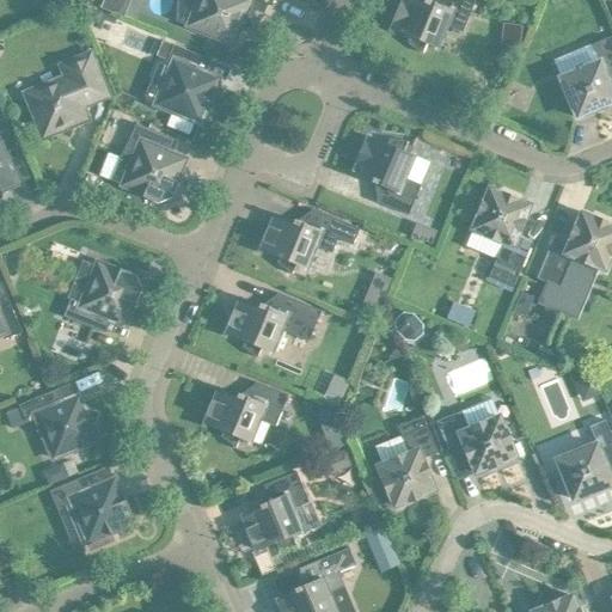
[(127,0),(102,0),(99,7),(123,17),(129,1),(127,0)]
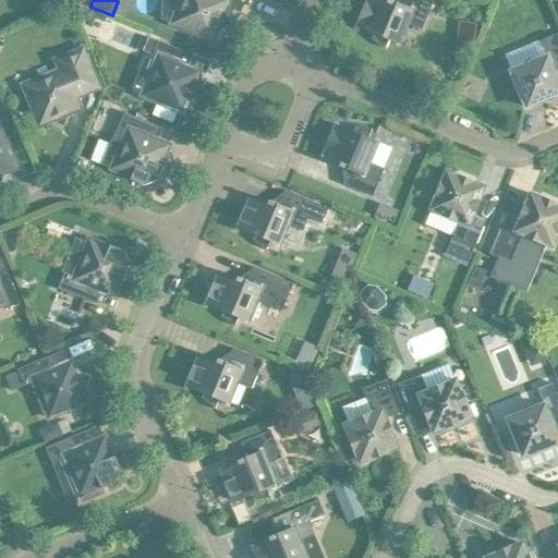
[(177,0),(167,25),(213,44),(219,27),(228,24),(225,15),(230,0),(177,0)]
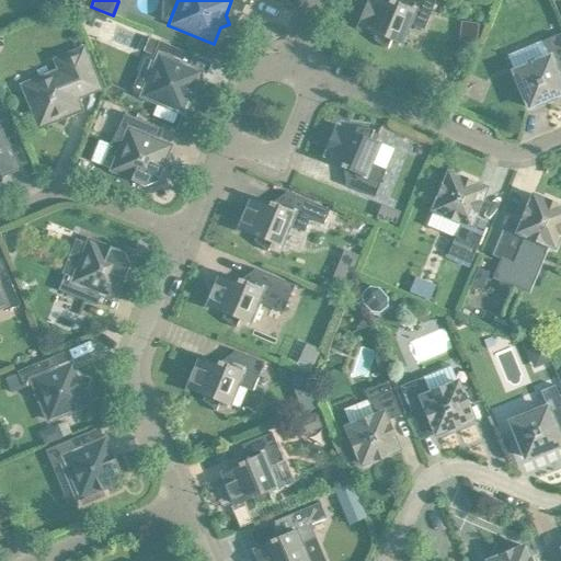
[(408,23),(423,30),(435,1),(432,0),(400,0),(399,3),(390,0),(388,0),(388,2),(381,0),(369,0),(358,27),(375,34),(373,38),(387,49),(390,41),(399,44),(408,23)]
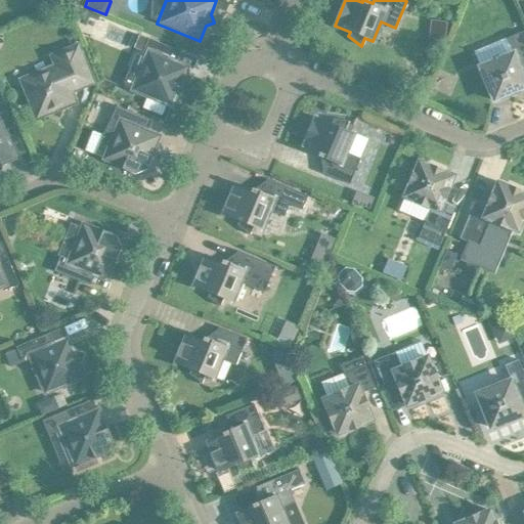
[(83,20),(87,10),(78,7),(74,16),(83,20)]
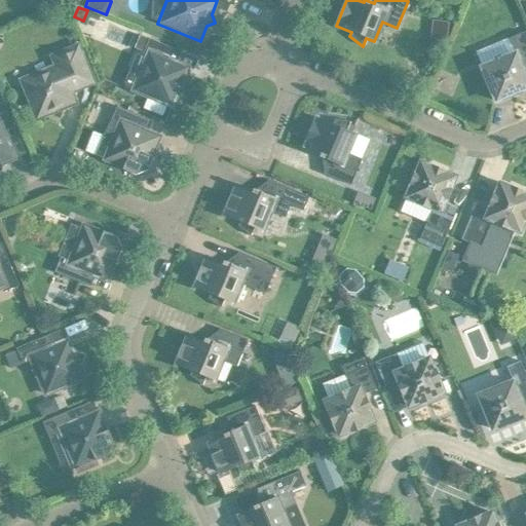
[(514,49),(499,55),(494,58),(477,65),(493,105),(525,91),(525,41),(522,32),(509,37),(514,49)]
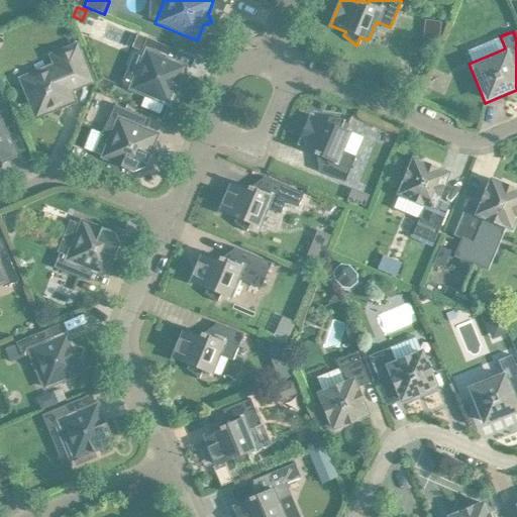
[(174,49),(145,37),(139,53),(141,54),(135,70),(128,68),(123,70),(119,79),(122,84),(128,87),(126,90),(170,107),(176,92),(184,89),(181,80),(187,65),(170,58),(174,49)]
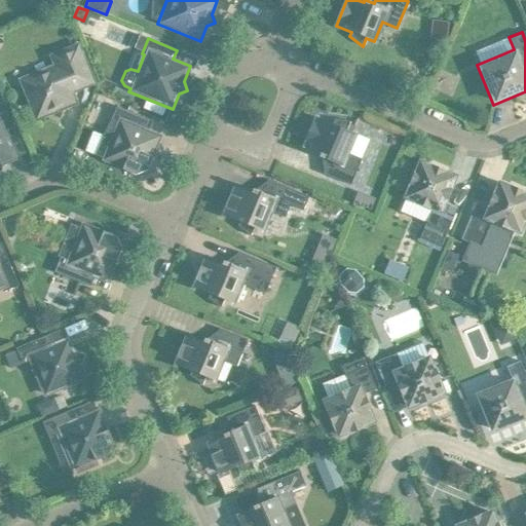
[(59,118),(63,110),(78,104),(72,89),(95,80),(79,42),(47,54),(51,64),(16,78),(35,122),(50,115),(59,118)]
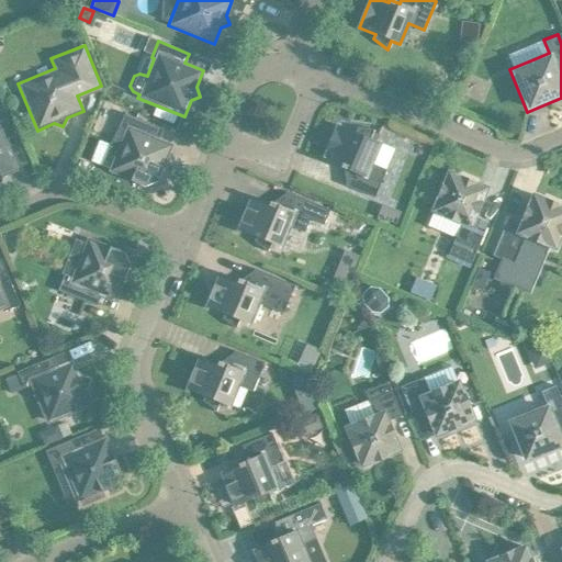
[(124,132),(109,171),(145,187),(157,181),(172,145),(155,137),(158,127),(124,113),(117,128),(124,132)]
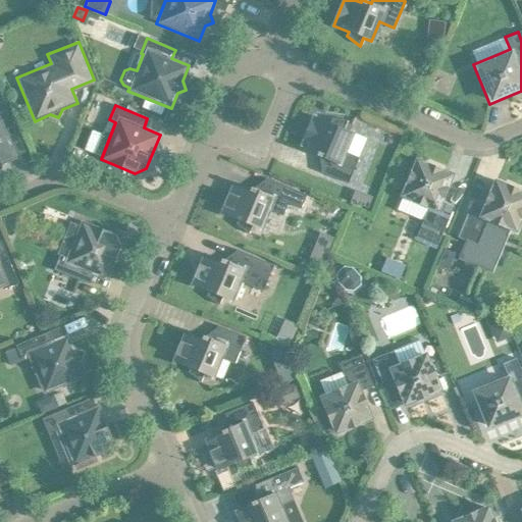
[(0,167),(1,165),(17,159),(11,145),(19,141),(6,110),(0,112),(0,167)]
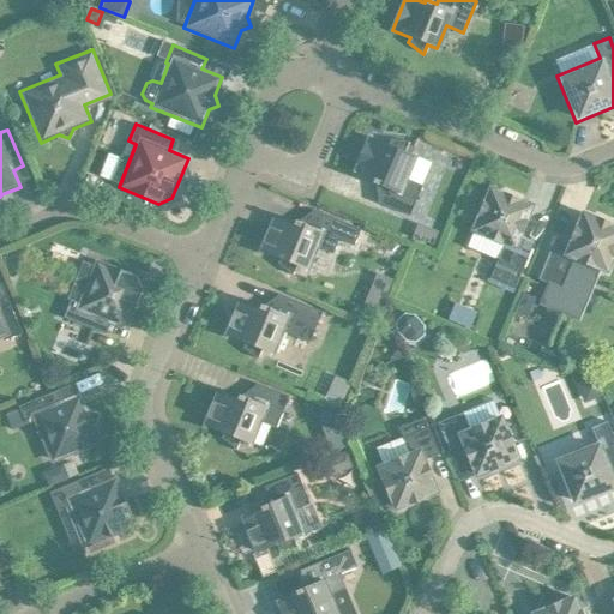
[(404,179),(414,156),(404,151),(408,142),(390,139),(387,145),(369,137),(355,172),(373,179),(372,182),(383,187),(377,203),(409,216),(421,185),(404,179)]
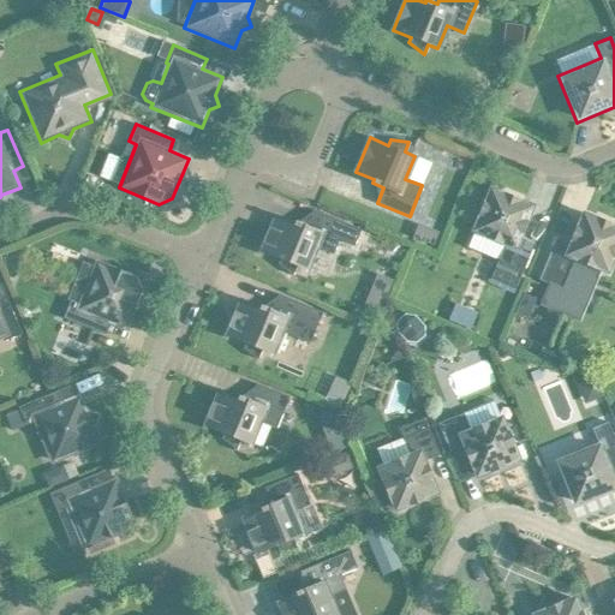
[(536,204),(489,185),(470,232),(503,246),(491,274),(517,285),(533,244),(521,239),(536,204)]
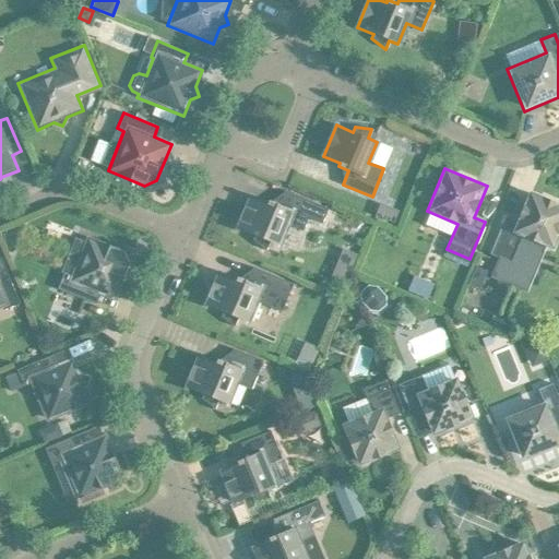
[(321,224),(328,209),(284,190),(278,204),(269,201),(266,204),(250,197),(238,228),(254,235),(252,240),(265,250),(270,241),(278,245),(286,225),(301,230),(307,218),(321,224)]
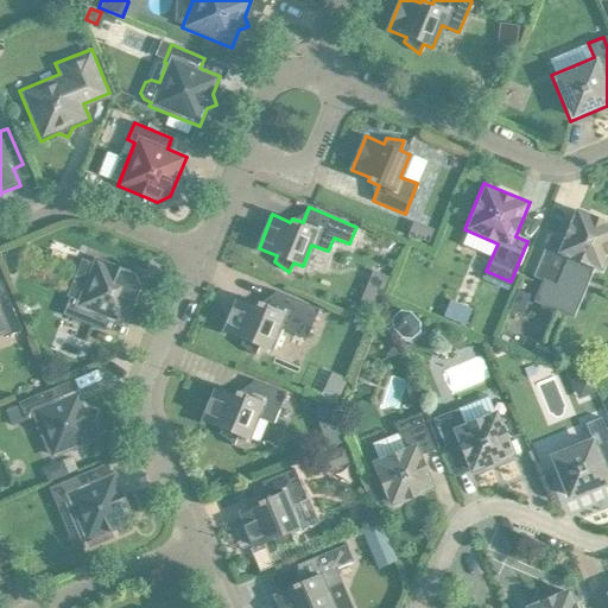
[(544,289),(576,302),(591,267),(602,271),(607,255),(607,221),(575,208),(561,241),(549,236),(532,277),(546,283),(544,289)]
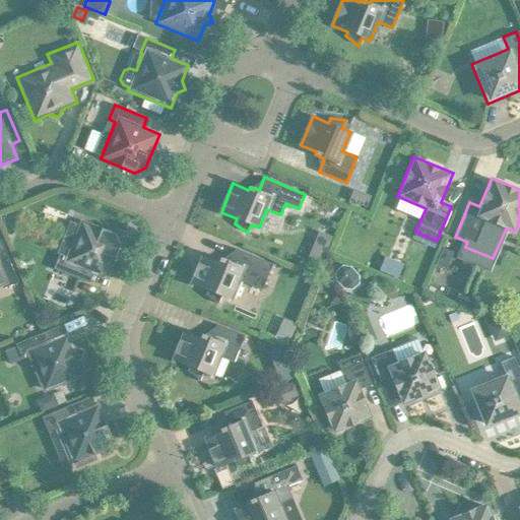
[(353,189),(348,200),(366,207),(371,196),(353,189)]
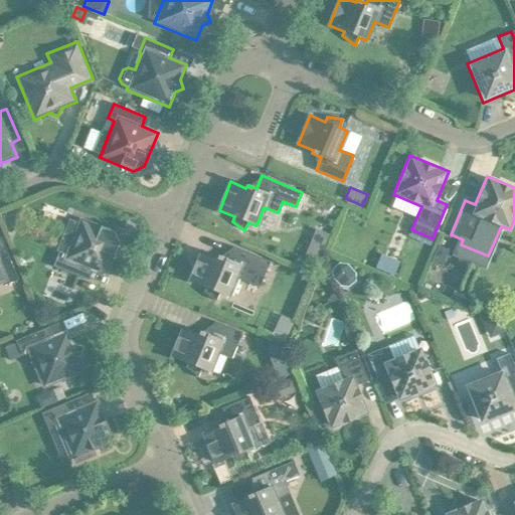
[(58,251),(52,266),(84,279),(89,271),(105,277),(119,242),(114,231),(79,217),(64,253),(58,251)]
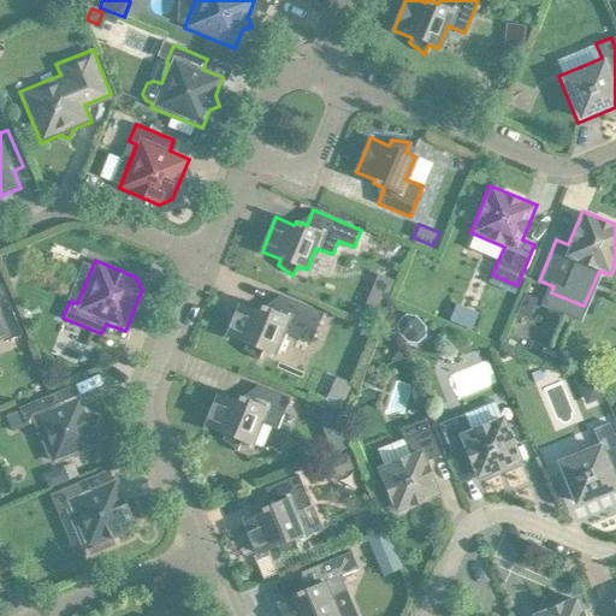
[(282,332),(309,344),(323,313),(278,295),(272,311),(261,306),(260,309),(242,301),(227,336),(246,343),(243,349),(258,360),(262,350),(272,354),(282,332)]
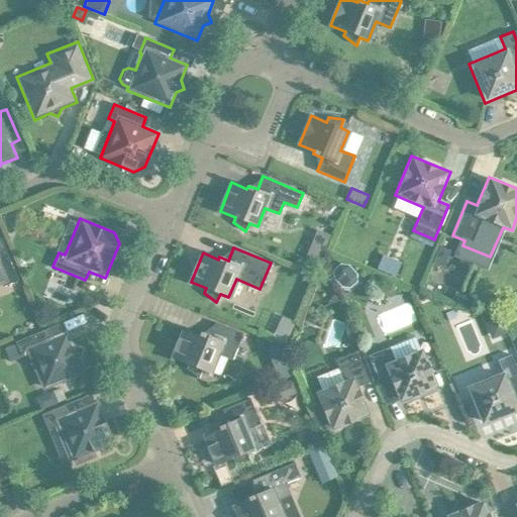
[(442,285),(449,251),(430,247),(422,280),(442,285)]
